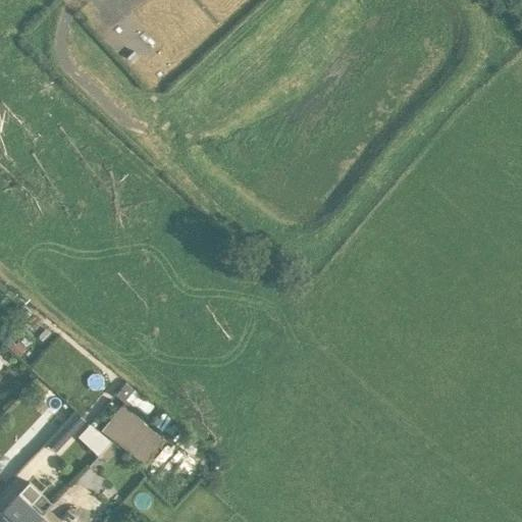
[(10,334),(3,342),(17,357),(25,350),(10,334)]
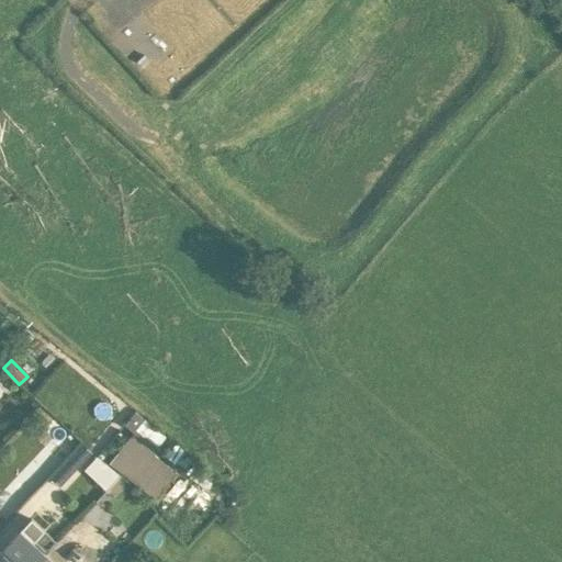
[(175,445),(142,420),(108,464),(154,499),(175,473),(161,463),(175,445)]
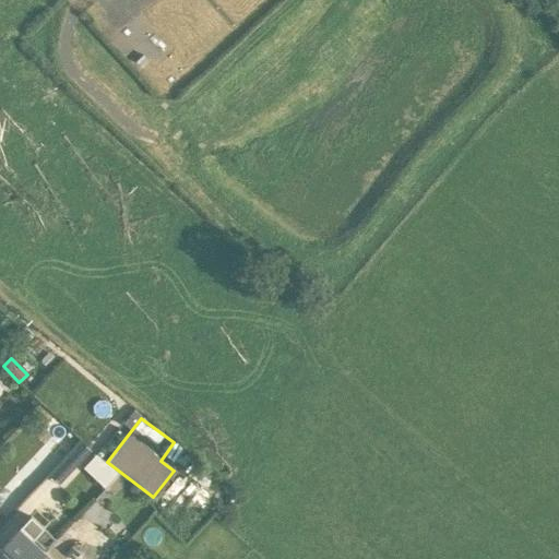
[(78,443),(46,477),(57,487),(90,453),(78,443)]
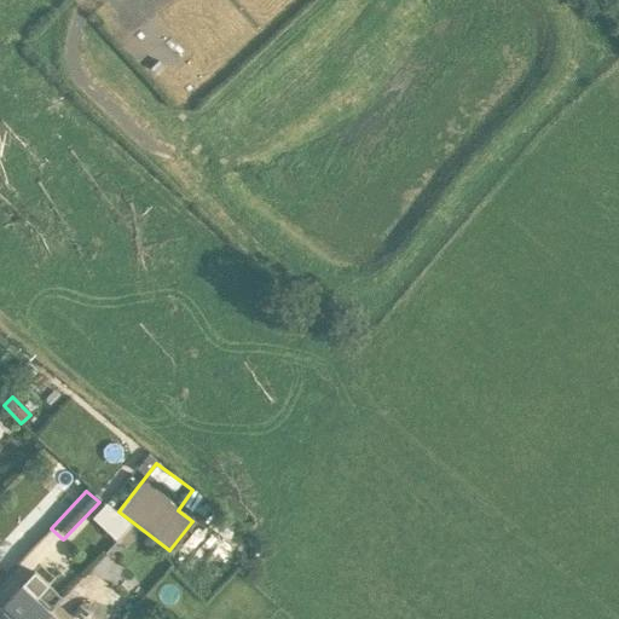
[(114,541),(129,524),(105,503),(91,519),(114,541)]
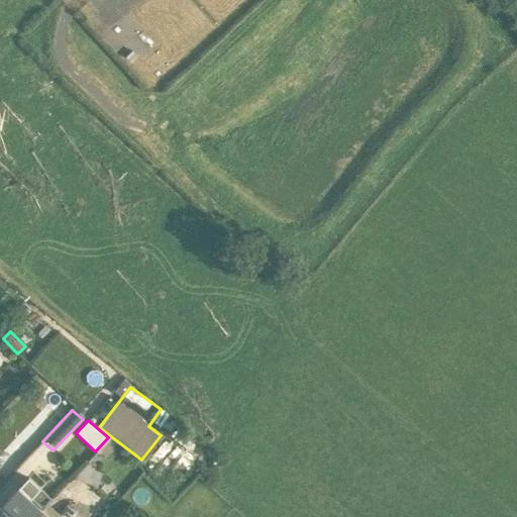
[(115,448),(106,439),(95,451),(104,460),(115,448)]
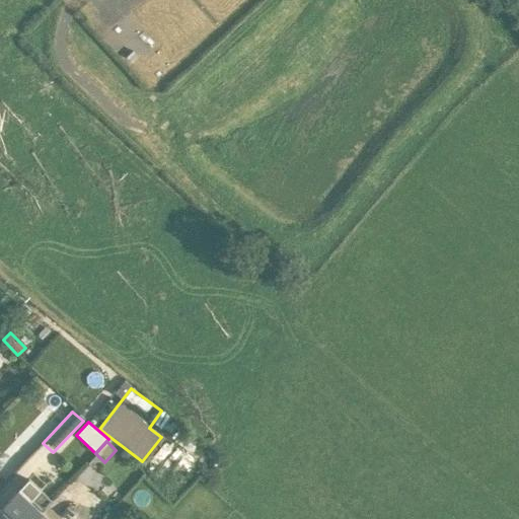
[(50,502),(26,479),(16,491),(15,490),(0,506),(0,518),(34,518),(47,507),(50,502)]
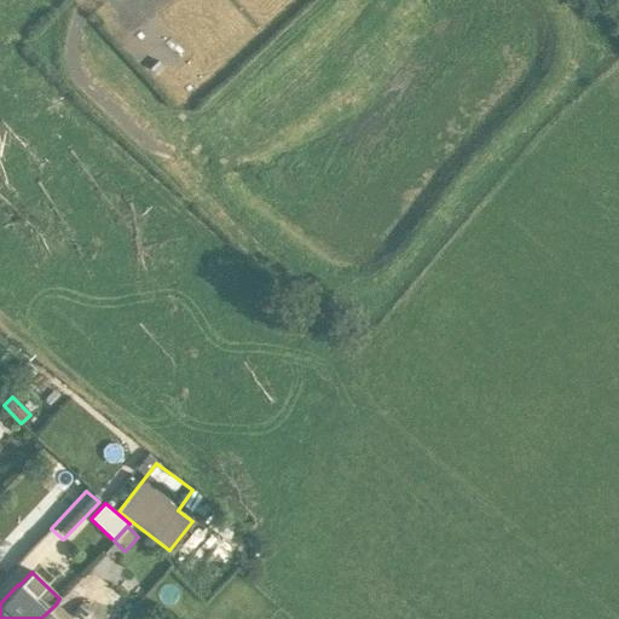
[(41,618),(69,618),(71,618),(56,605),(41,618)]
